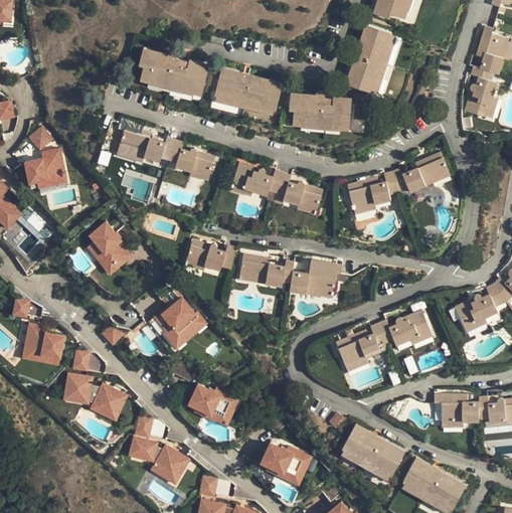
[(376,0),(372,14),(388,19),(389,14),(402,19),(406,10),(408,11),(412,0),(376,0)]
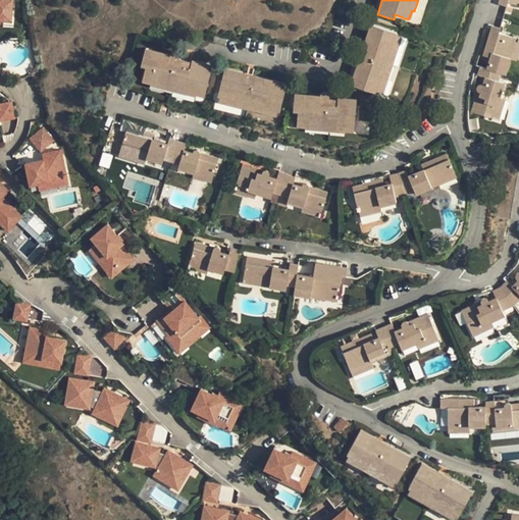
[(409,26),(406,34),(456,51),(472,0),(418,0),(414,11),(409,26)]
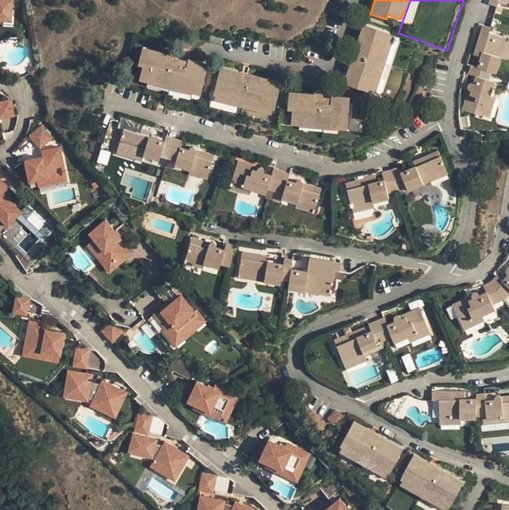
[(508,0),(489,0),(488,6),(496,8),(498,2),(508,5),(508,0)]
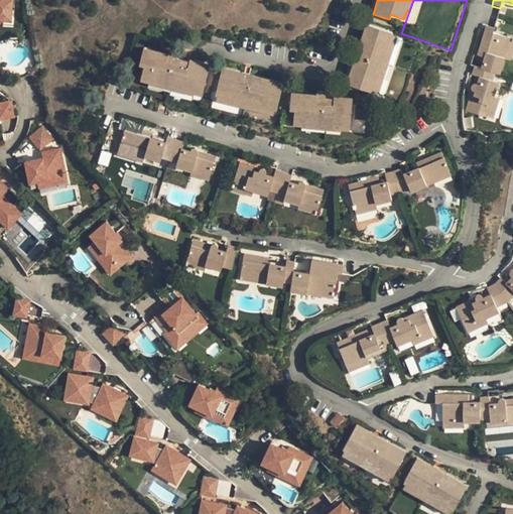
[(0,23),(8,24),(9,2),(0,1),(0,23)]
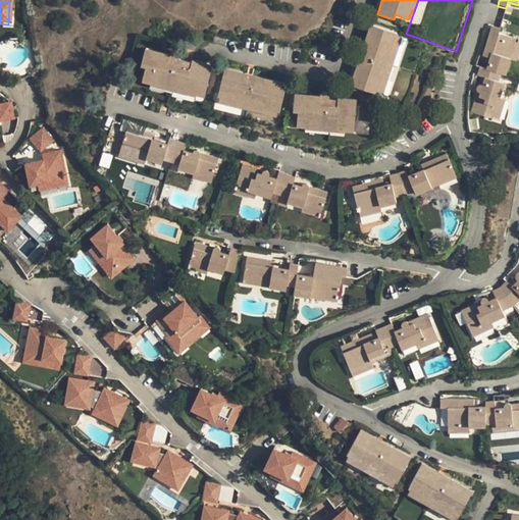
[(349,84),(379,95),(401,37),(370,24),(349,84)]
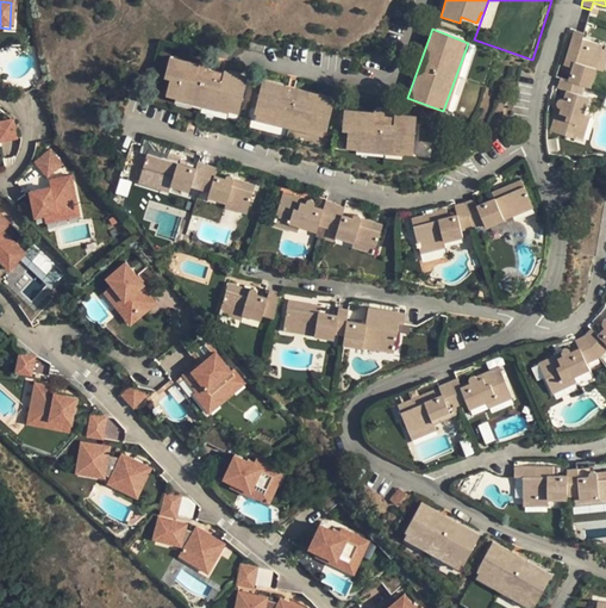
[(573,70),(568,82),(583,87),(588,90),(594,70),(601,48),(581,41),(583,36),(574,32),(563,67),(573,70)]
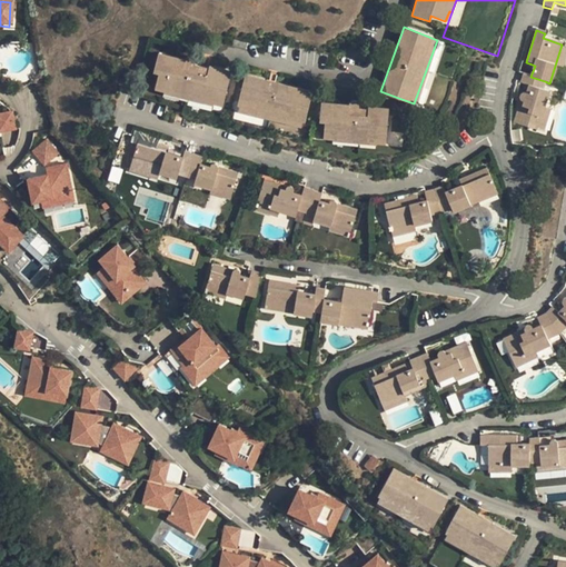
[(565,55),(565,45),(562,45),(555,66),(563,68),(565,55)]
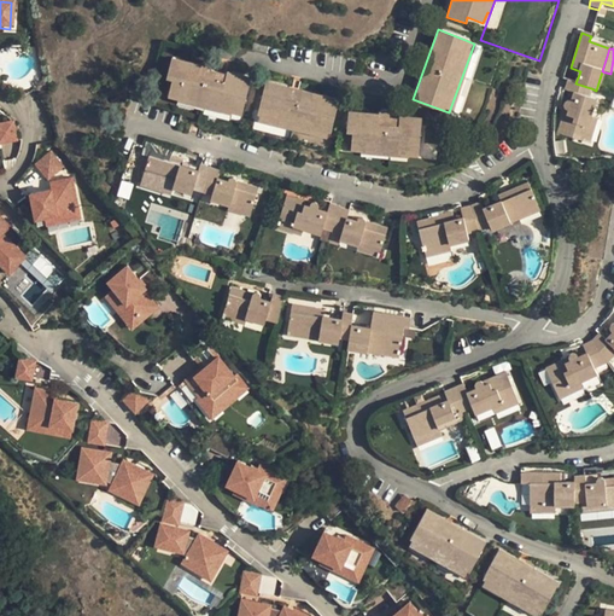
[(171,59),(167,79),(171,81),(168,98),(177,100),(177,104),(229,117),(231,114),(241,117),(251,80),(212,70),(212,68),(211,67),(210,65),(209,64),(206,64),(205,64),(204,65),(203,67),(171,59)]
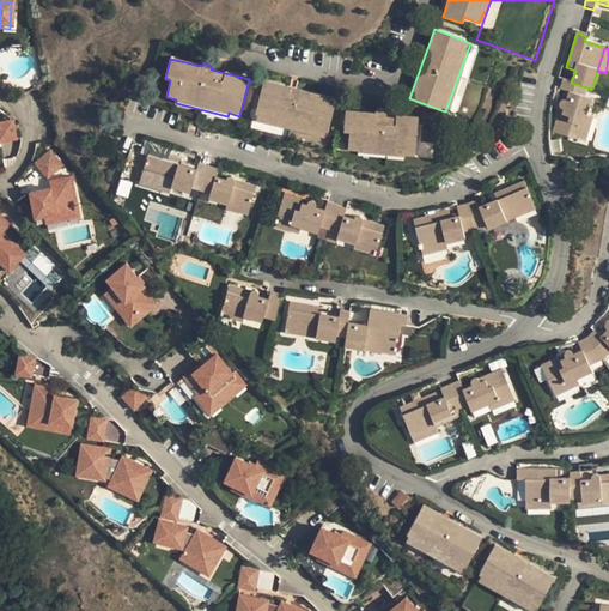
[(170,80),(165,78),(159,98),(176,103),(176,100),(166,97),(170,80)]
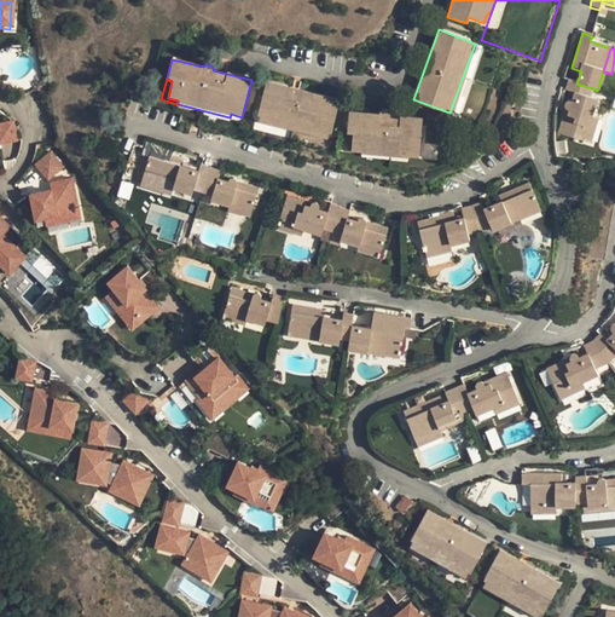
[(563,110),(556,136),(580,143),(587,117),(593,101),(589,98),(592,88),(576,84),(567,81),(564,91),(573,94),(570,103),(568,103),(566,102),(564,102),(563,103),(562,104),(562,105),(562,108),(563,109),(563,110)]
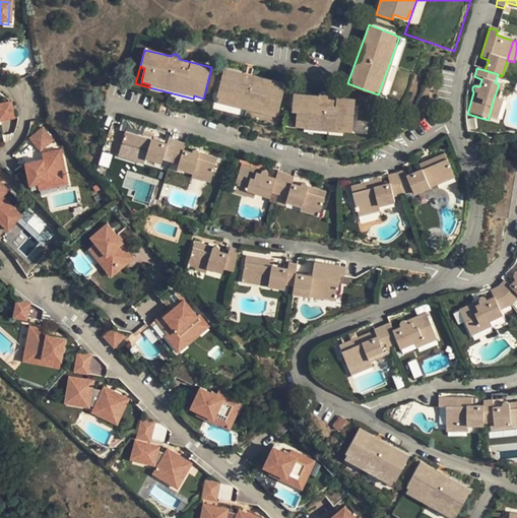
[(223,70),(215,103),(276,120),(285,86),(223,70)]
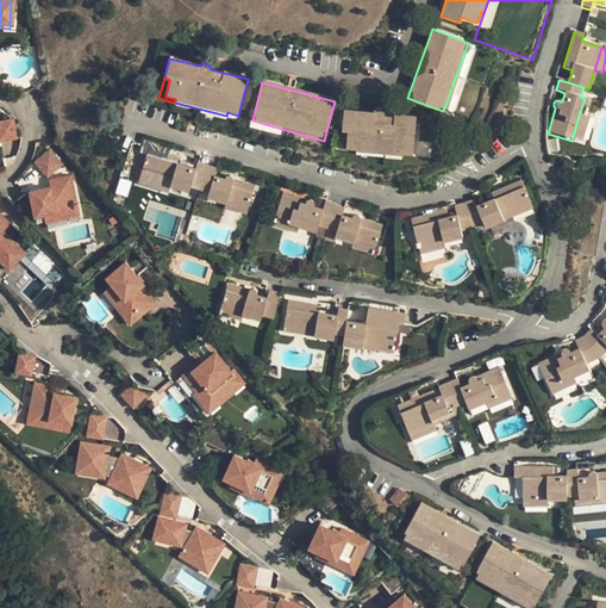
[(344,112),(343,132),(348,132),(347,150),(356,150),(356,154),(401,159),(403,154),(412,155),(416,119),(386,116),(385,115),(383,112),(382,111),(380,111),(378,111),(376,112),(375,112),(375,115),(344,112)]
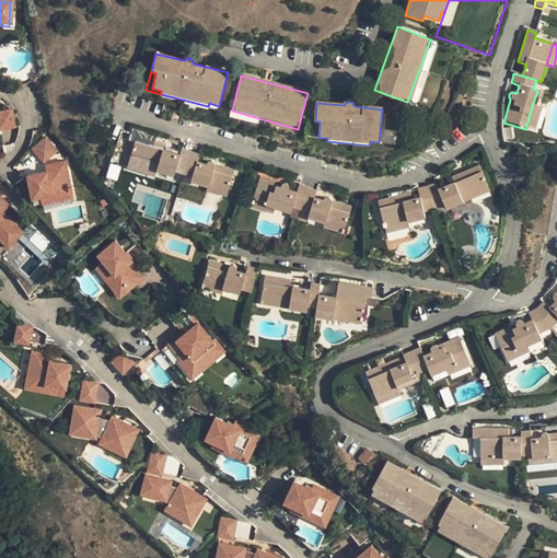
[(532,106),(525,129),(532,131),(538,108),(532,106)]
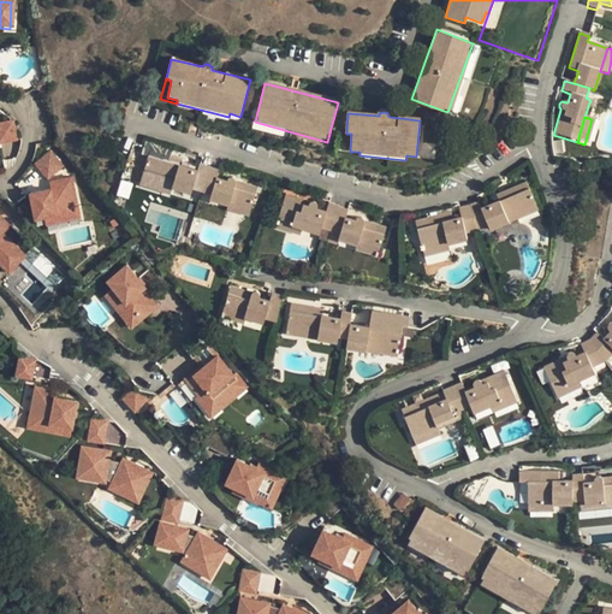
[(16,141),(10,122),(0,124),(0,143),(16,141)]
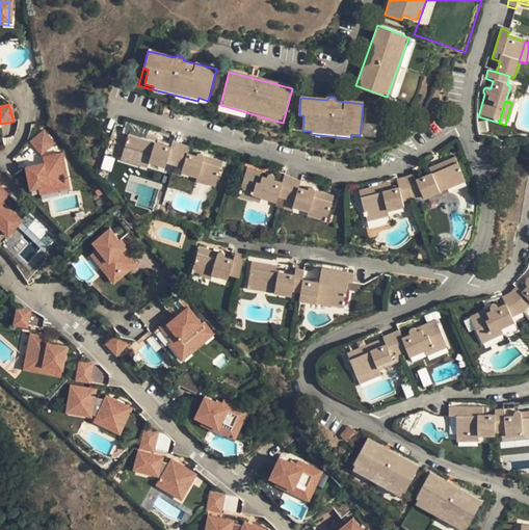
[(54,144),(44,131),(30,142),(41,155),(42,154),(49,148),(54,144)]
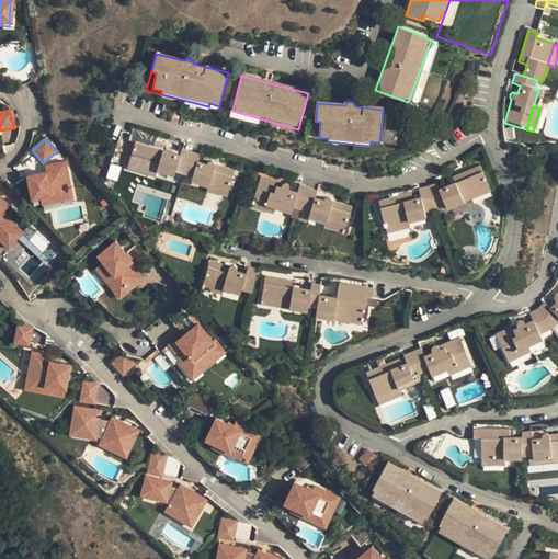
[(136,139),(129,158),(146,163),(145,169),(170,178),(172,172),(182,175),(189,152),(179,149),(177,157),(160,152),(162,147),(136,139)]
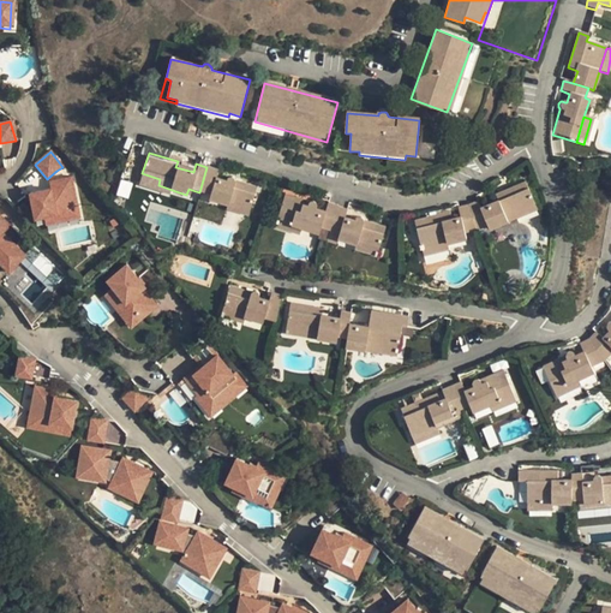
[(207,167),(199,192),(209,195),(207,200),(226,206),(226,203),(247,210),(255,189),(233,182),(233,179),(232,178),(231,177),(229,176),(227,176),(226,177),(225,178),(223,183),(214,179),(216,171),(207,167)]
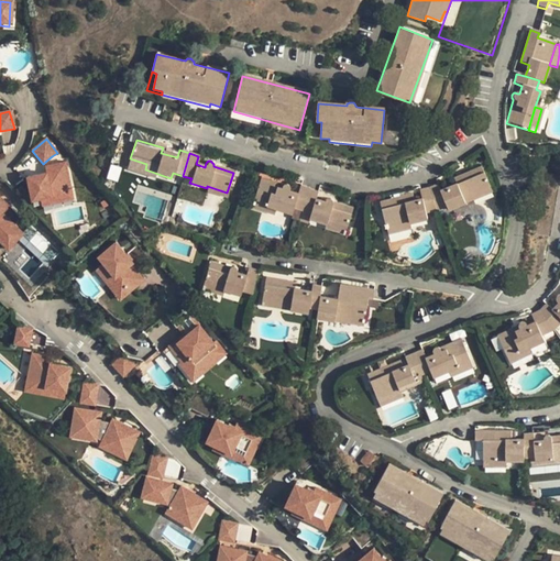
[(146,164),(130,158),(129,165),(145,169),(146,164)]
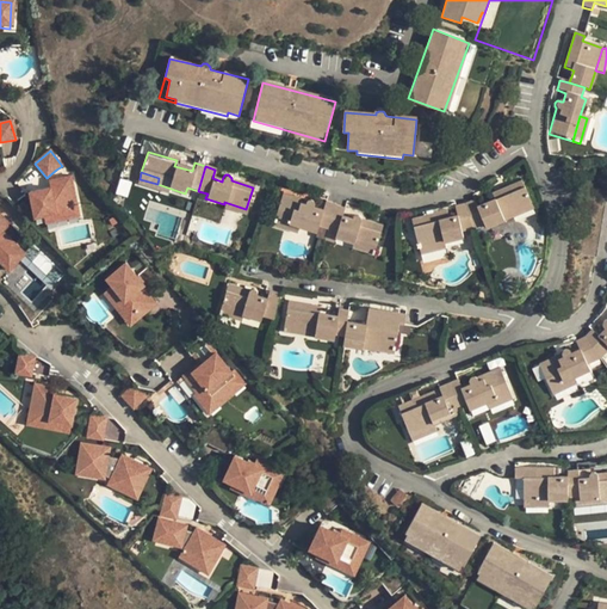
[(70,177),(59,179),(60,186),(60,189),(50,191),(50,188),(29,192),(33,217),(43,215),(54,214),(64,211),(64,208),(75,205),(70,177)]
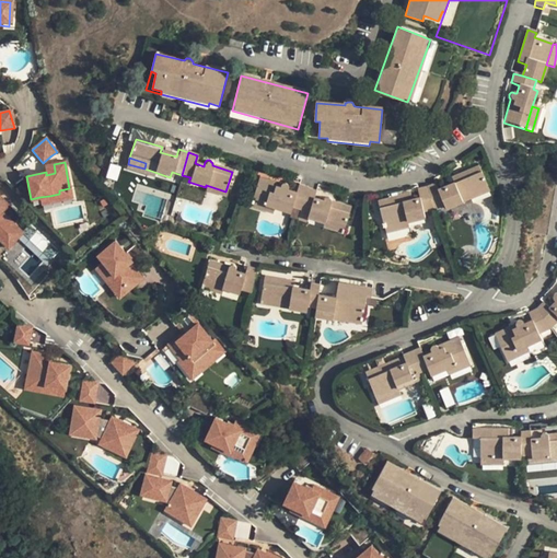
[(46,172),(46,175),(55,173),(55,171),(54,164),(45,166),(46,172)]
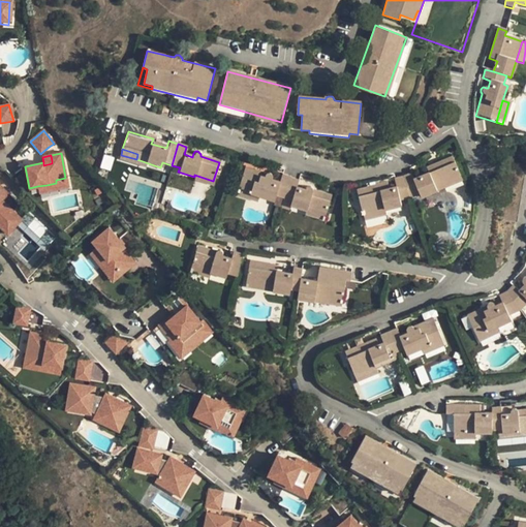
[(106,173),(111,159),(101,156),(97,169),(106,173)]
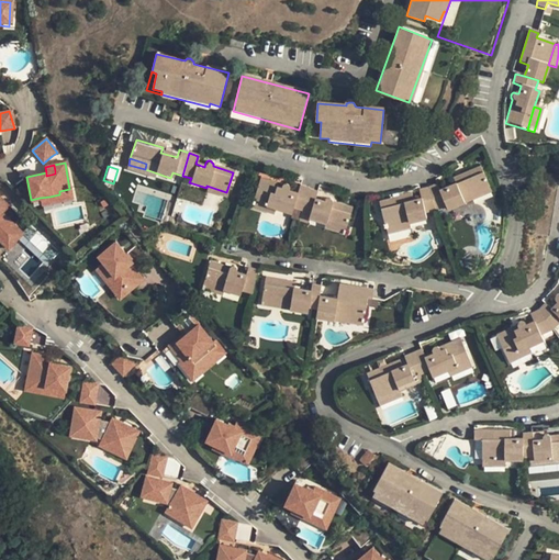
[(427,188),(434,210),(445,205),(446,210),(472,201),(470,194),(485,189),(479,169),(453,179),(455,185),(438,190),(436,185),(427,188)]
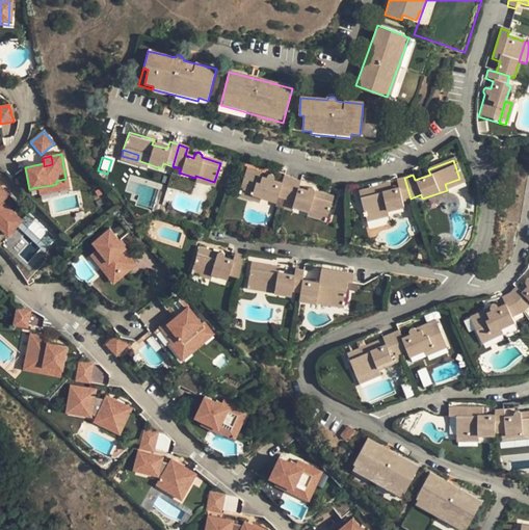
[(245,170),(239,190),(260,197),(274,202),(275,199),(285,201),(291,180),(283,177),(280,185),(272,183),(272,181),(272,178),(271,177),(270,176),(268,176),(265,177),(245,170)]
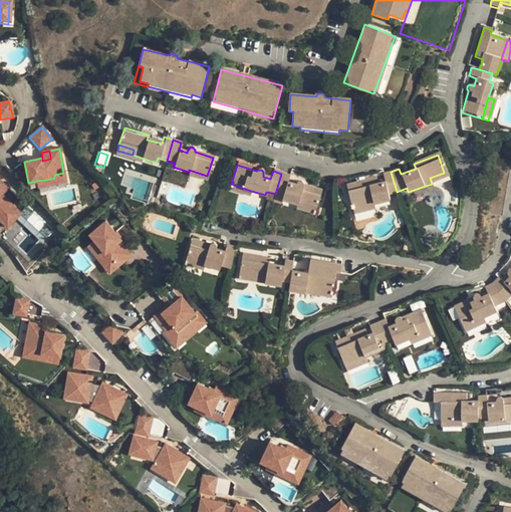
[(206,181),(207,176),(189,170),(189,172),(188,176),(206,181)]
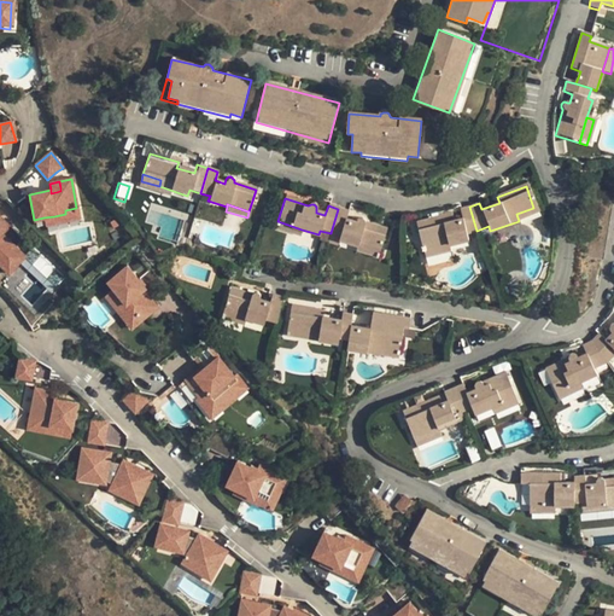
[(416,224),(425,253),(449,244),(468,239),(467,233),(477,231),(469,207),(458,210),(461,218),(450,220),(448,214),(416,224)]
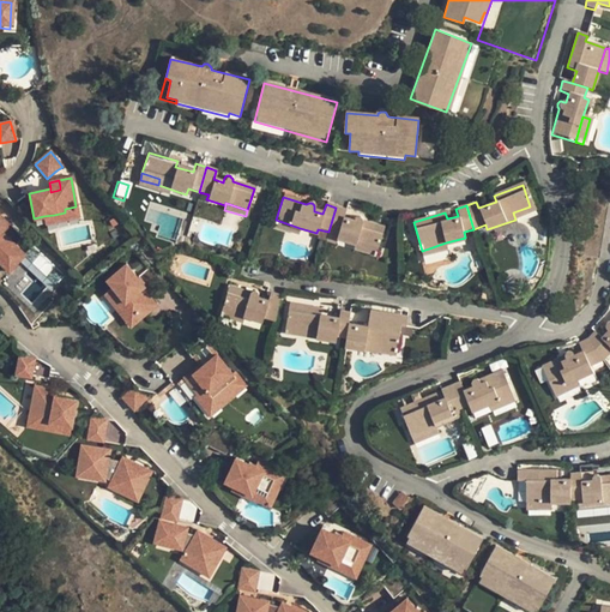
[(77,210),(76,207),(65,209),(65,213),(54,215),(43,216),(44,225),(78,217),(77,210)]
